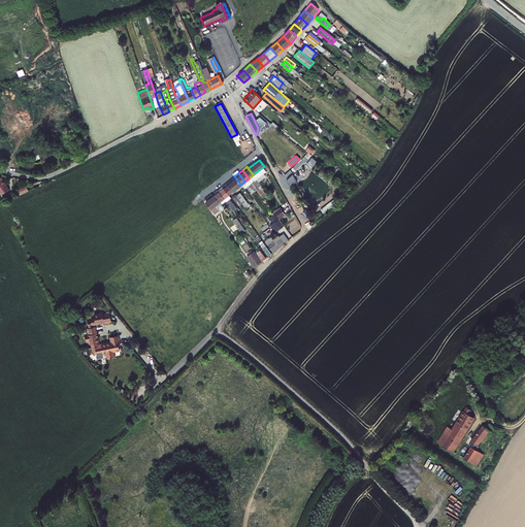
[(255,177),(260,185),(267,194),(270,192),(259,175),(255,177)]
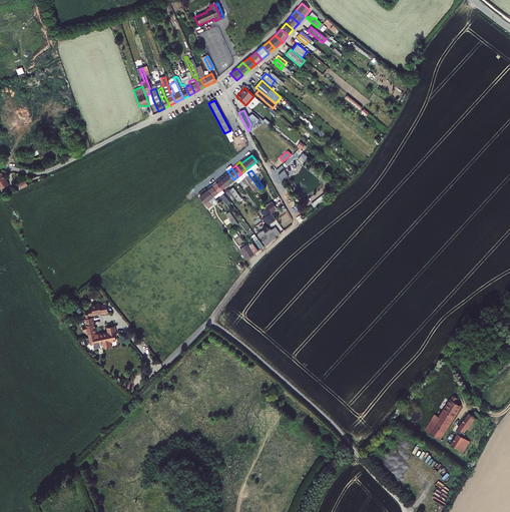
[(276,174),(280,180),(287,176),(283,170),(276,174)]
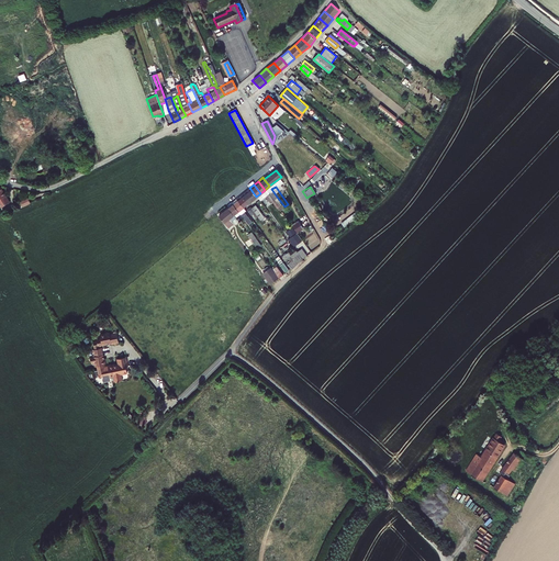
[(250,189),(241,195),(247,203),(256,197),(250,189)]
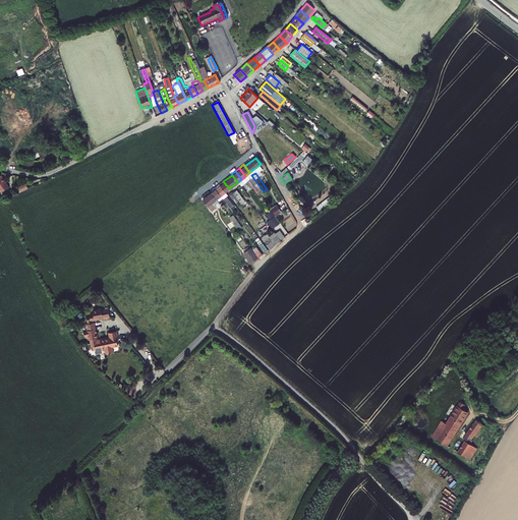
[(253,184),(256,182),(251,175),(248,177),(253,184)]
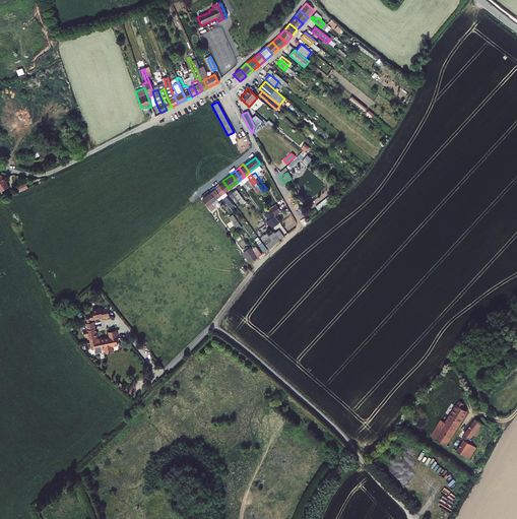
[(224,192),(229,188),(222,181),(218,184),(219,186),(224,192)]
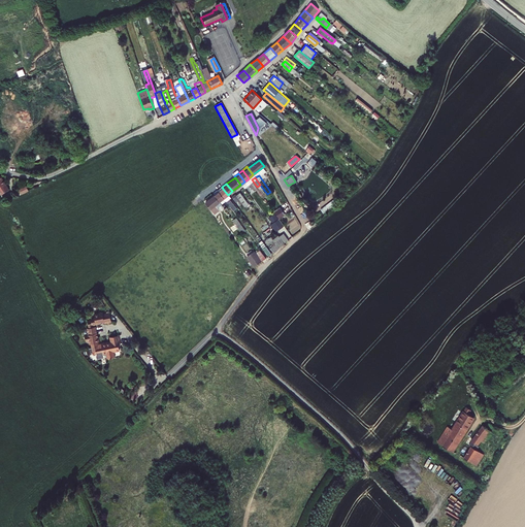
[(223,198),(228,195),(223,189),(219,192),(223,198)]
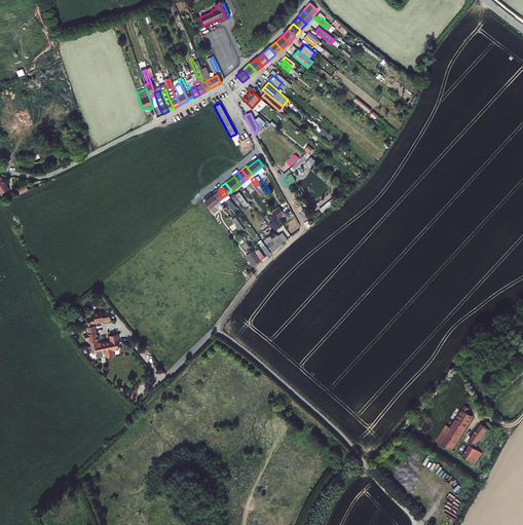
[(218,191),(213,195),(218,201),(222,197),(218,191)]
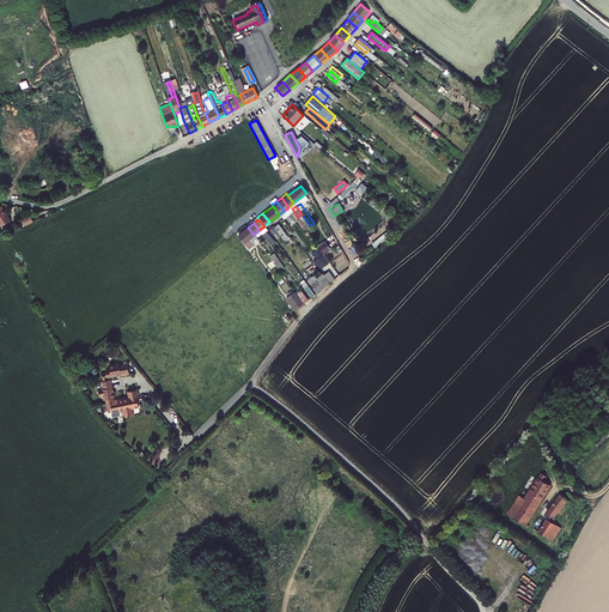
[(278,224),(273,226),(279,235),(282,240),(287,236),(278,224)]
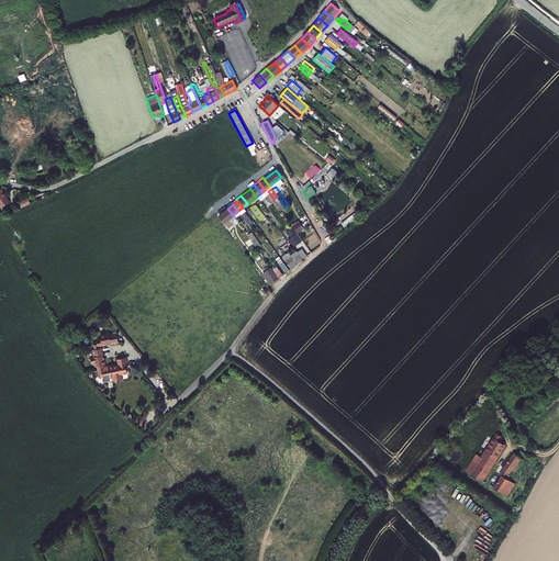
[(250,208),(249,206),(246,209),(250,215),(252,215),(253,216),(254,215),(255,216),(256,215),(250,208)]
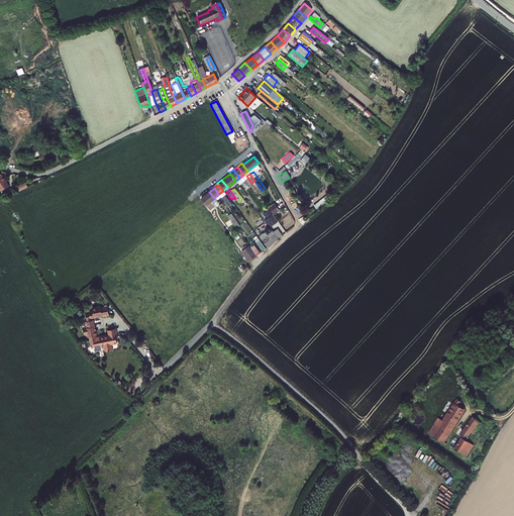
[(210,201),(214,198),(209,192),(201,199),(208,207),(212,204),(210,201)]
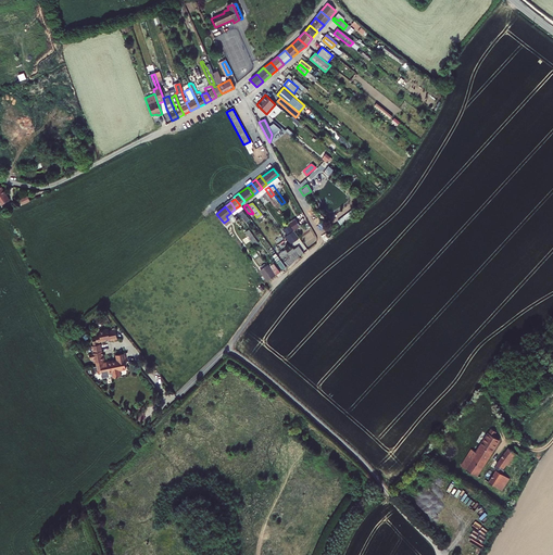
[(237,212),(246,223),(250,219),(246,215),(244,215),(241,210),(237,212)]
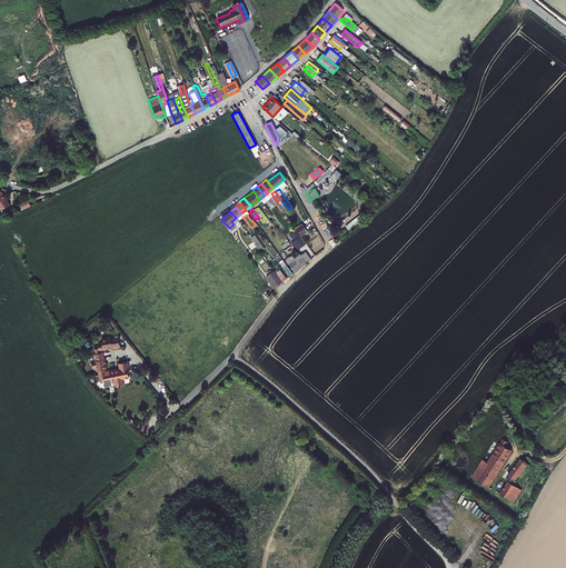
[(303,225),(296,227),(298,236),(305,233),(303,225)]
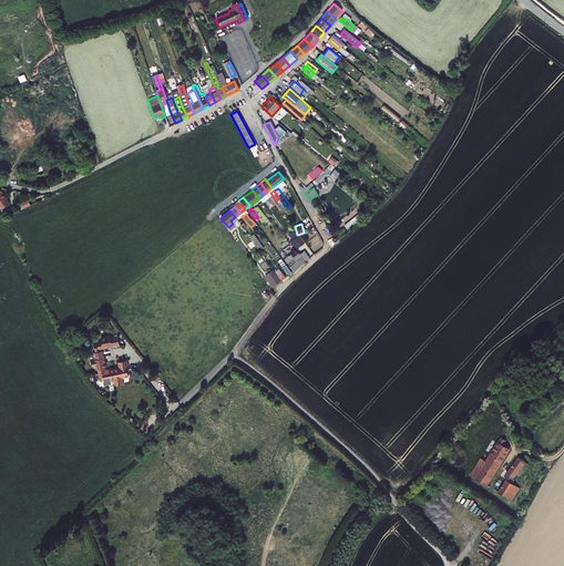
[(295,249),(303,243),(293,229),(287,234),(291,240),(289,242),(295,249)]
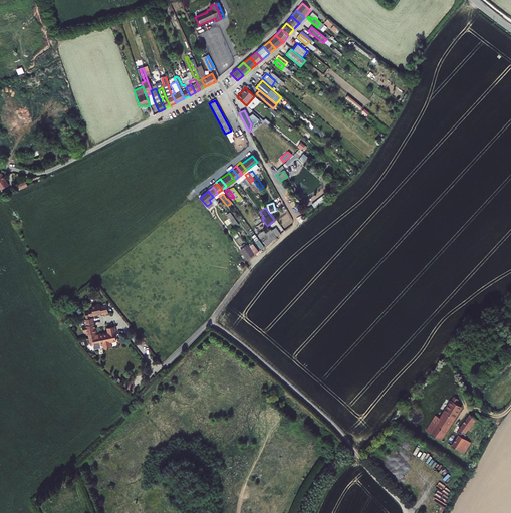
[(229,212),(226,215),(236,229),(240,227),(229,212)]
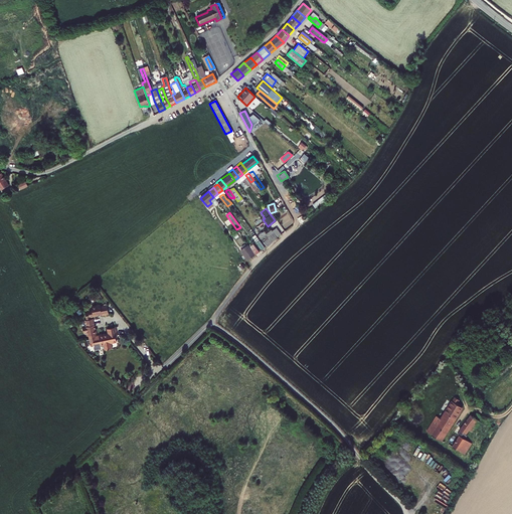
[(276,213),(273,215),(278,224),(282,221),(276,213)]
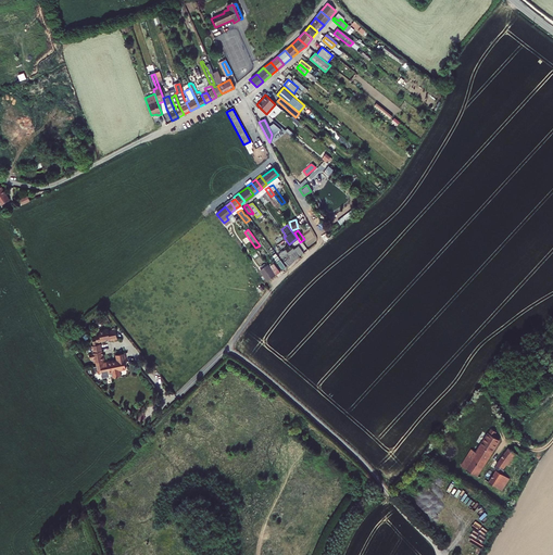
[(293,249),(285,255),(287,259),(290,263),(291,264),(294,261),(294,260),(299,255),(298,253),(293,249)]
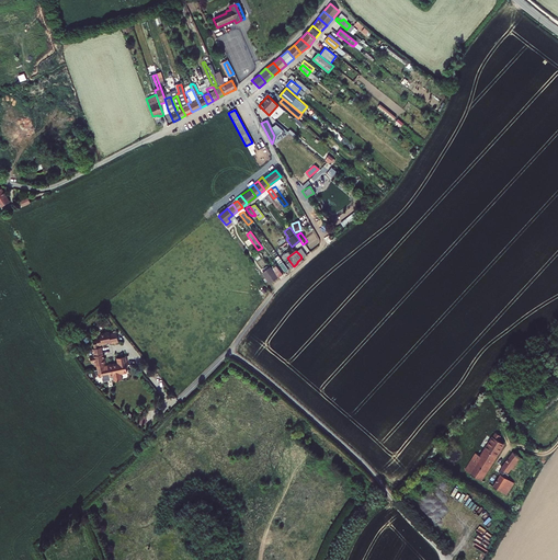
[(276,266),(272,270),(279,278),(283,275),(276,266)]
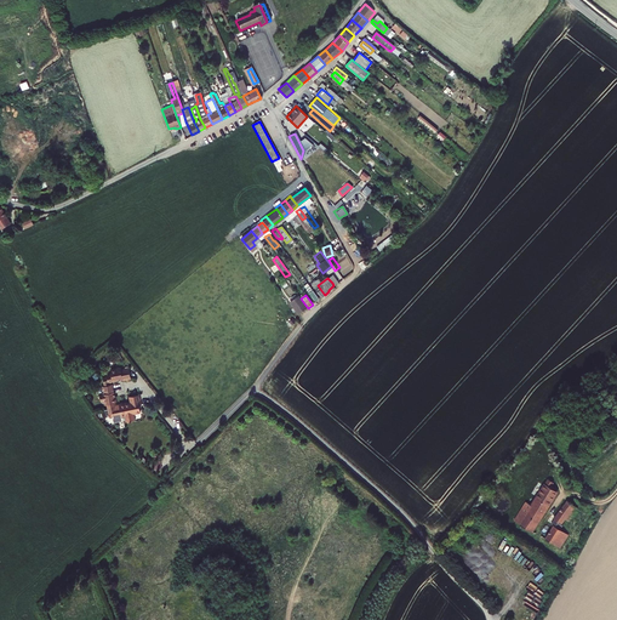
[(300,296),(293,301),(301,313),(308,308),(301,299),(300,296)]
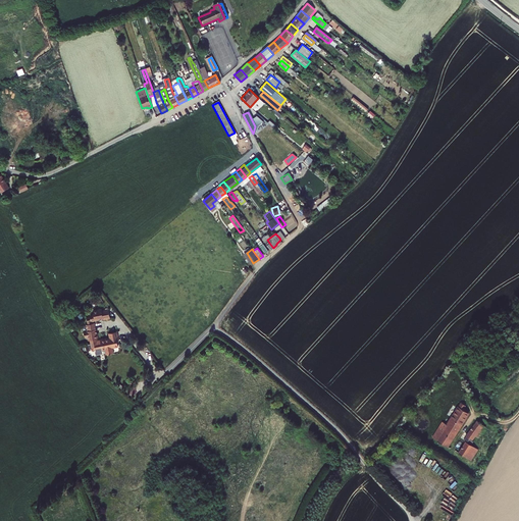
[(253,263),(247,253),(245,255),(252,264),(253,263)]
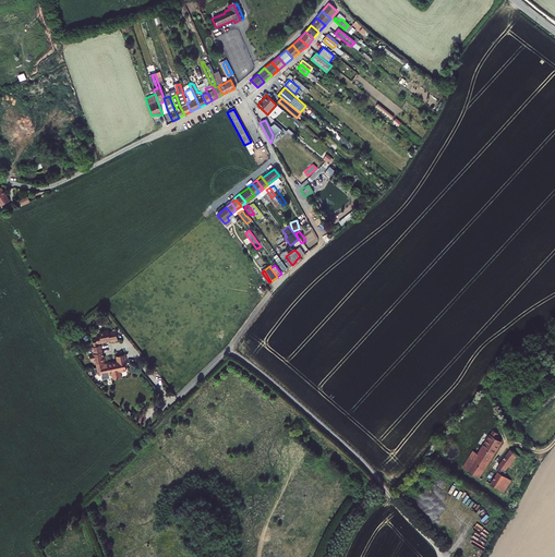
[(97,365),(98,370),(99,376),(103,375),(103,377),(113,375),(115,380),(117,379),(117,380),(119,379),(121,378),(120,373),(127,372),(125,366),(128,366),(125,355),(117,358),(118,362),(116,363),(117,364),(115,364),(113,363),(113,362),(108,363),(108,365),(104,365),(104,363),(105,363),(104,353),(103,353),(101,347),(100,347),(99,344),(110,342),(110,343),(118,341),(116,333),(108,334),(108,331),(99,334),(100,337),(96,338),(97,340),(93,341),(94,348),(93,348),(94,351),(94,355),(89,356),(92,362),(94,362),(95,365),(96,365),(97,365)]
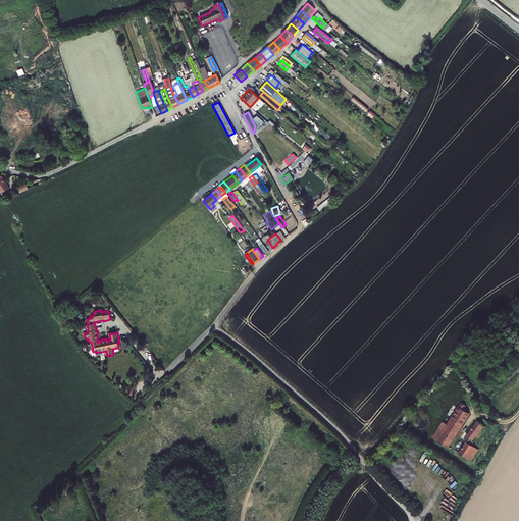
[(476,401),(472,399),(471,398),(469,401),(468,400),(467,402),(466,402),(465,405),(460,402),(447,424),(442,421),(431,437),(447,446),(467,412),(468,413),(476,401)]
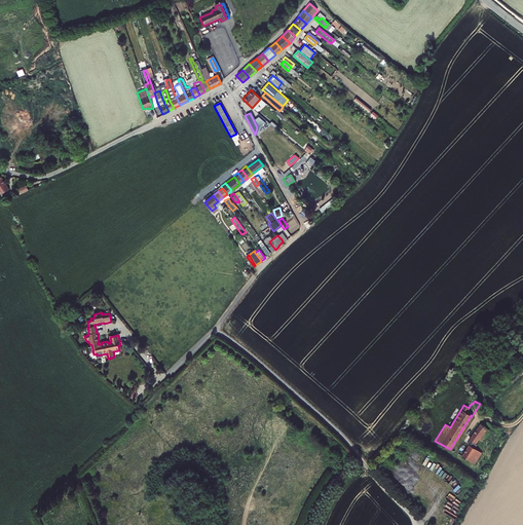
[(488,428),(480,423),(470,440),(471,441),(468,445),(468,446),(461,456),(474,464),(481,452),(475,448),(480,440),(481,441),(488,428)]
